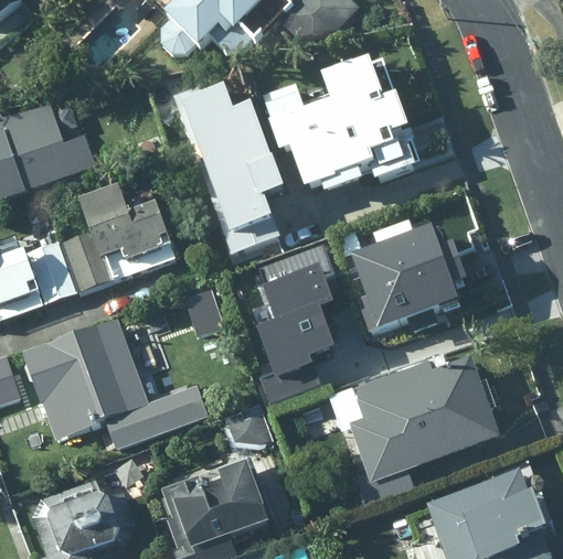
[(0,17),(22,0),(0,0),(0,17)]
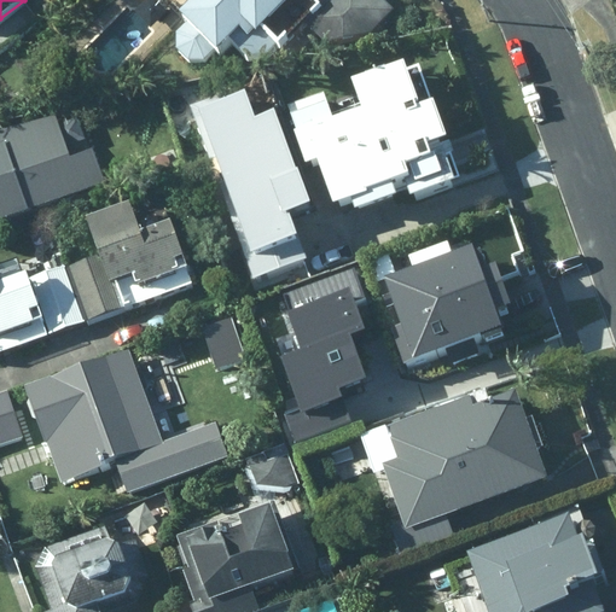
[(393,9),(384,0),(317,0),(197,0),(182,16),(187,19),(176,31),(178,47),(187,59),(204,58),(215,48),(220,53),(231,42),(248,54),(266,52),(275,44),(278,47),(306,24),(329,41),(368,33),(393,9)]
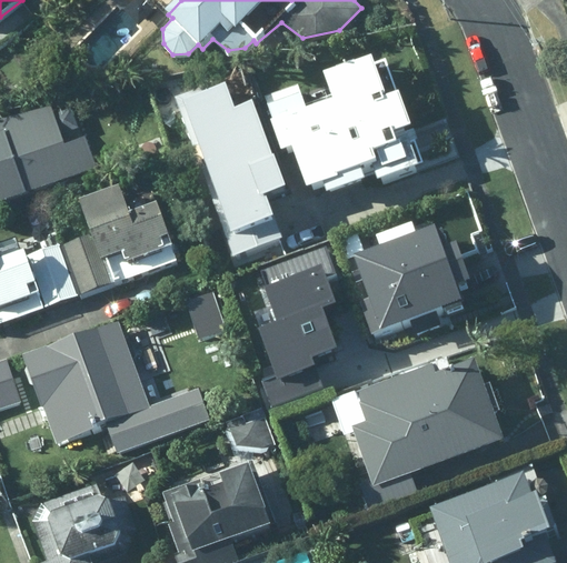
[(423,162),(386,62),(269,103),(286,154),(300,150),(315,197),(423,162)]
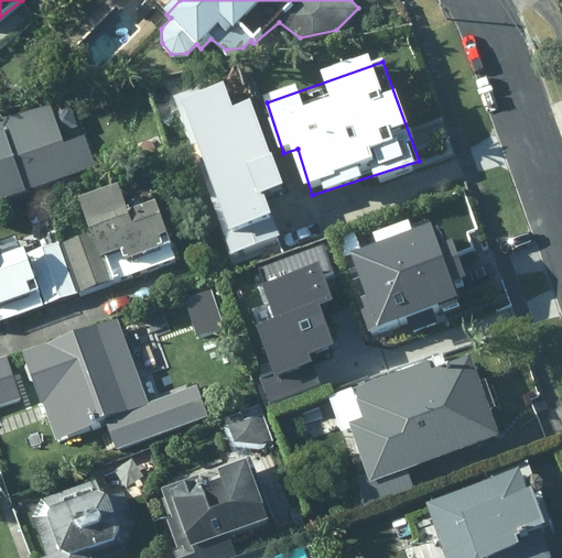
[(228,249),(277,232),(261,188),(282,181),(251,93),(231,99),(222,73),(173,89),(228,249)]
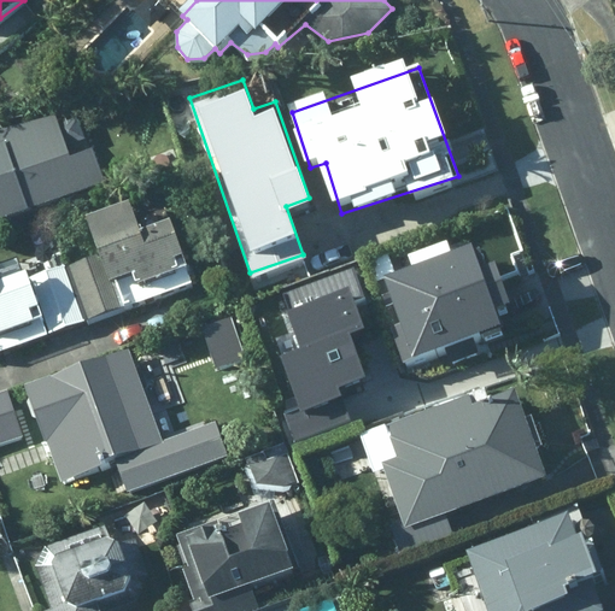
[(0,219),(103,186),(92,153),(72,160),(56,110),(0,128),(0,219)]
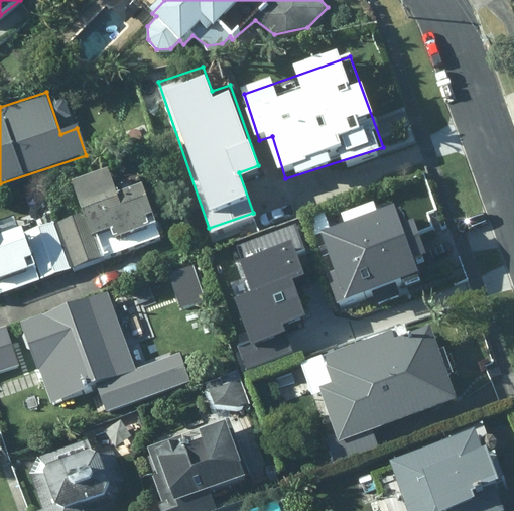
[(85,214),(53,224),(70,268),(161,236),(144,187),(120,197),(111,172),(76,185),(85,214)]
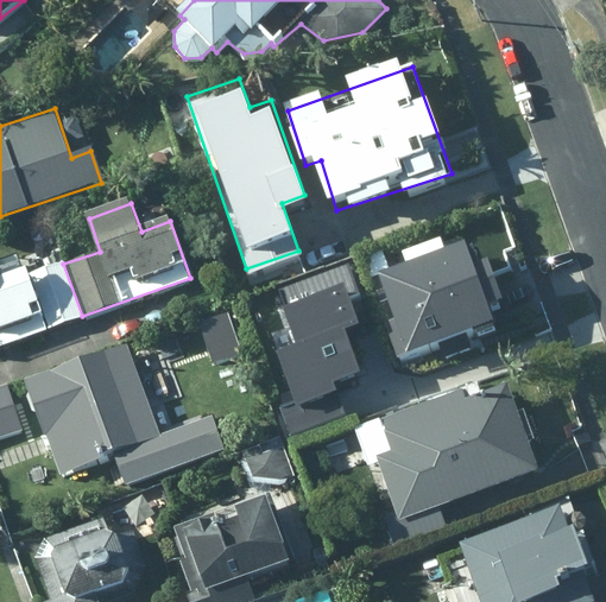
[(383,343),(478,309),(472,292),(488,286),(473,244),(464,247),(459,230),(450,233),(448,230),(365,261),(371,278),(360,283),(383,343)]
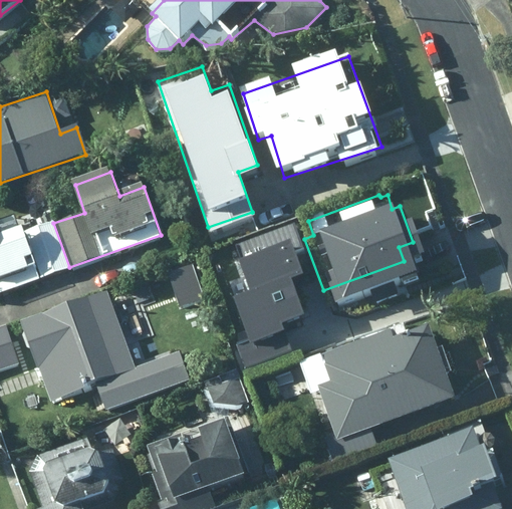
[(0,290),(69,267),(53,223),(25,233),(24,231),(0,238),(0,290)]
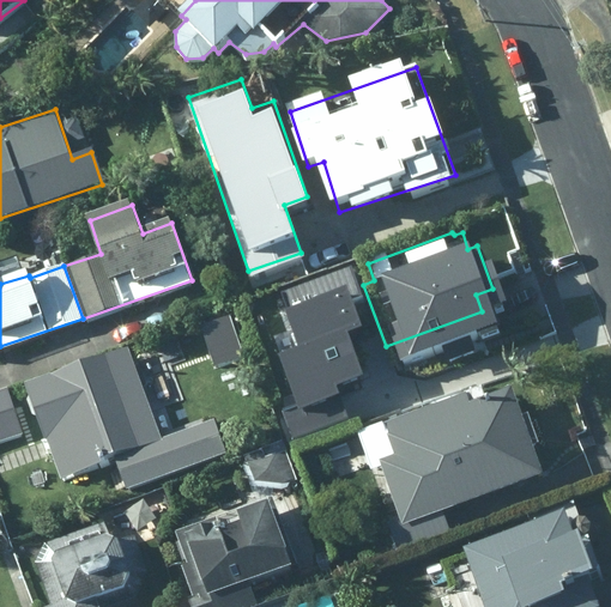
[(348,326),(360,321),(344,278),(282,301),(296,343),(279,348),(298,399),(280,405),(291,432),(346,412),(334,380),(363,369),(348,326)]
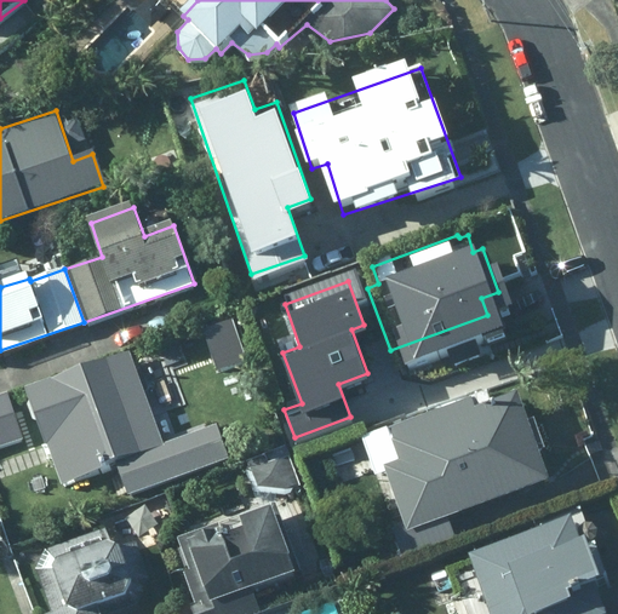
[(234,307),(201,320),(221,371),(253,357),(234,307)]
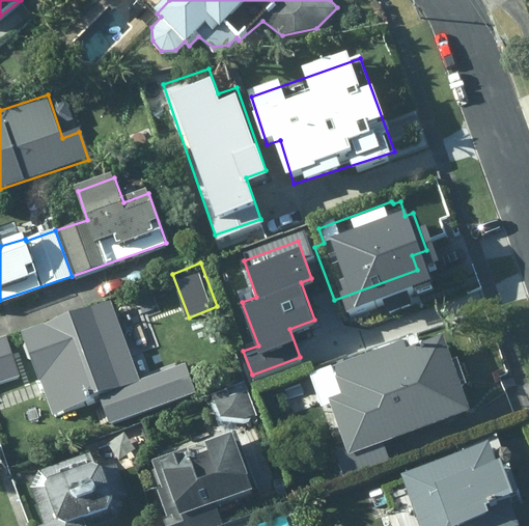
[(51,413),(140,381),(111,301),(22,333),(39,382),(46,379),(52,396),(46,398),(51,413)]
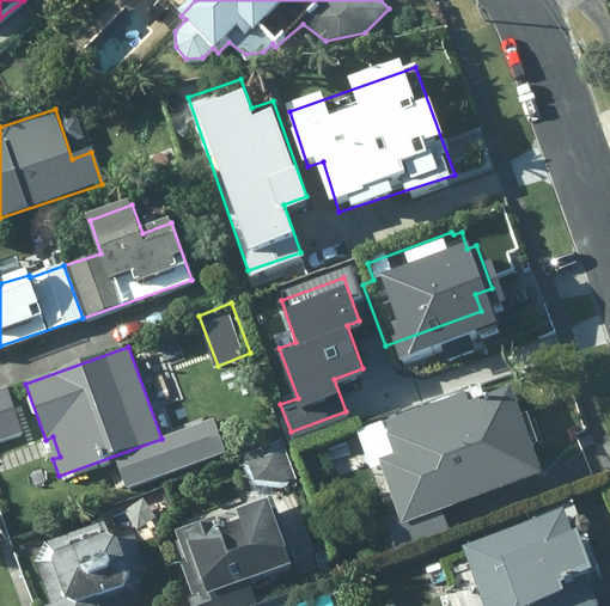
[(0,436),(23,430),(7,385),(0,387),(0,436)]
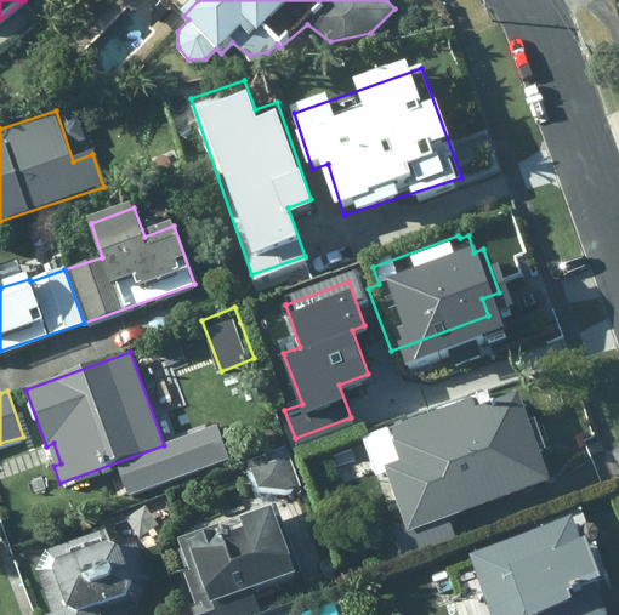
[(550,480),(520,394),(405,433),(421,478),(438,472),(453,513),(550,480)]
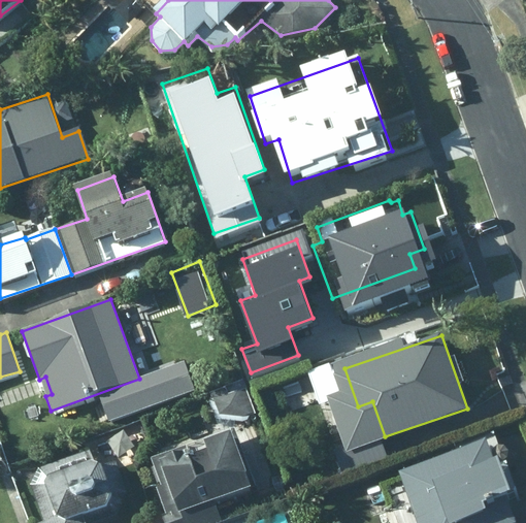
[(307,399),(299,374),(256,390),(265,414),(307,399)]
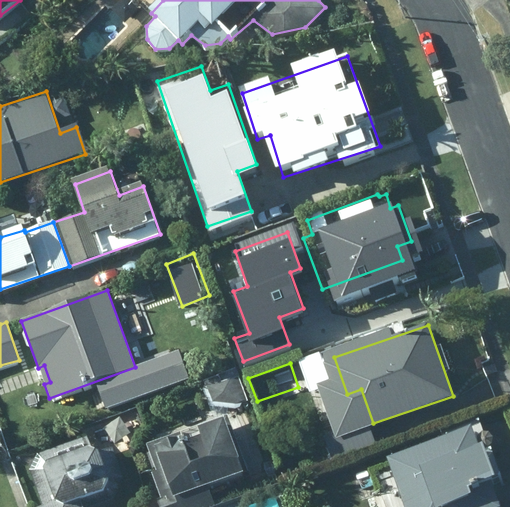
[(217,372),(204,377),(214,400),(240,403),(247,400),(237,377),(223,383),(217,372)]
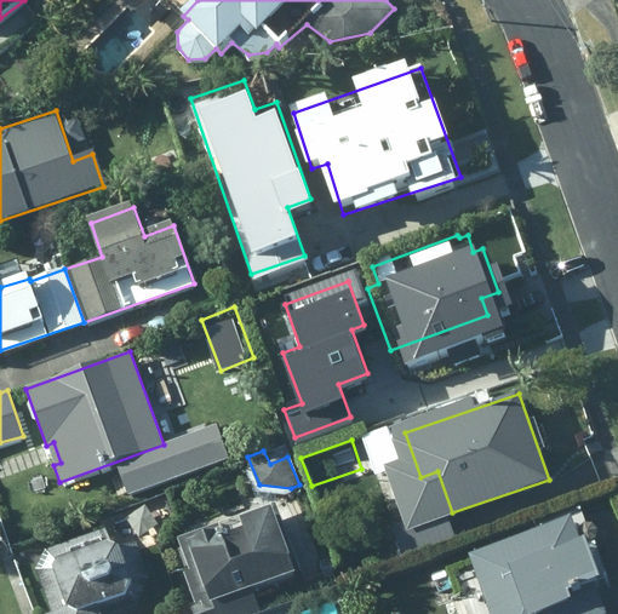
[(189,606),(193,613),(245,613),(259,609),(253,591),(285,580),(285,577),(299,572),(284,524),(265,531),(258,509),(176,538),(201,602),(189,606)]
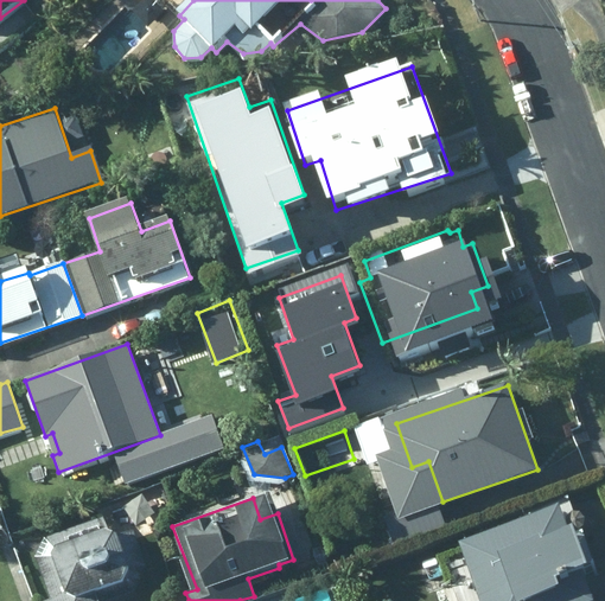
[(572,539),(561,507),(459,544),(479,600),(596,600),(588,581),(597,579),(581,536),(572,539)]
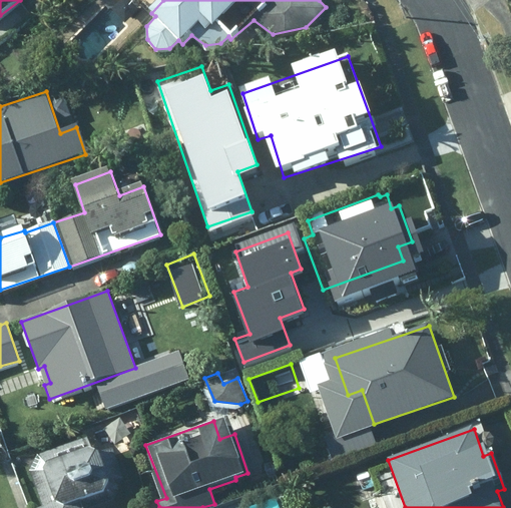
[(123,478),(112,447),(97,451),(92,450),(87,436),(41,452),(30,476),(42,506),(37,507),(89,507),(114,498),(123,478)]
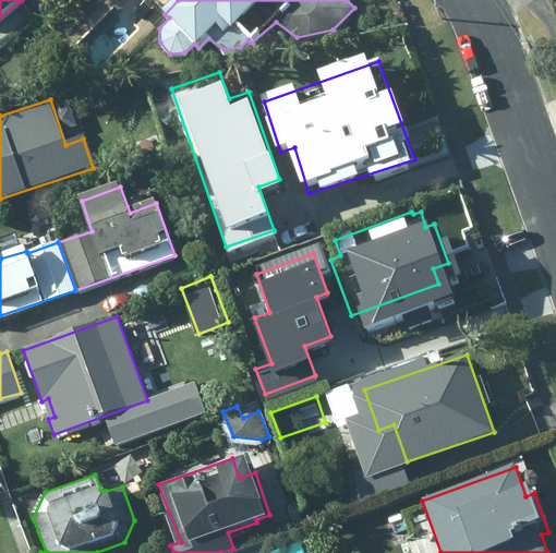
[(301,523),(297,509),(286,515),(291,527),(301,523)]
